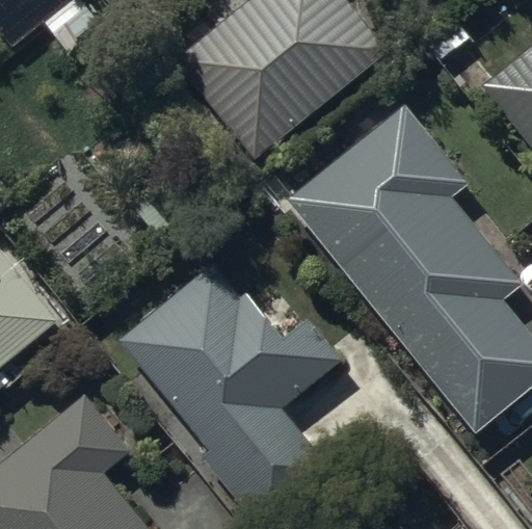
[(0,0),(0,8),(9,0),(0,0)]
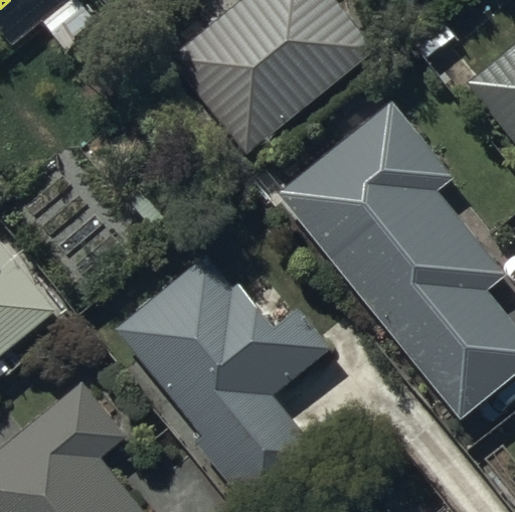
[(374,51),(334,0),(242,0),(169,57),(243,153),(374,51)]
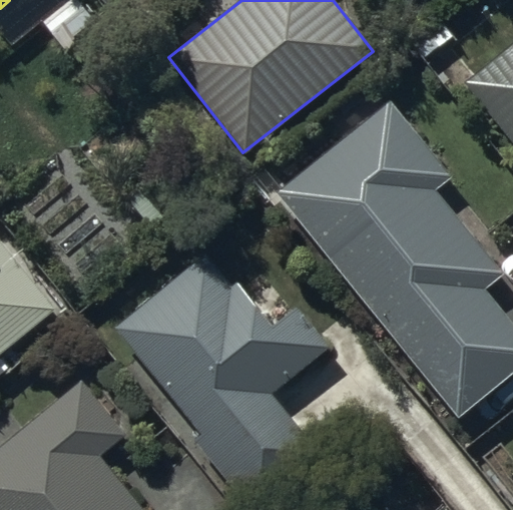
[(512,38),(464,79),(512,139),(512,38)]
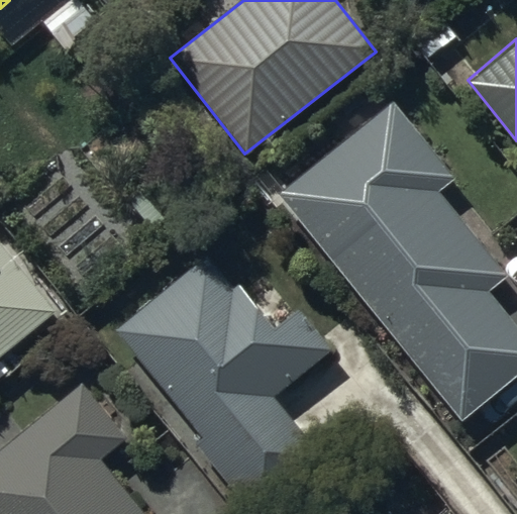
[(393,102),(280,193),(461,419),(516,374),(516,325),(489,290),(506,276),(437,190),(453,178),(393,102)]
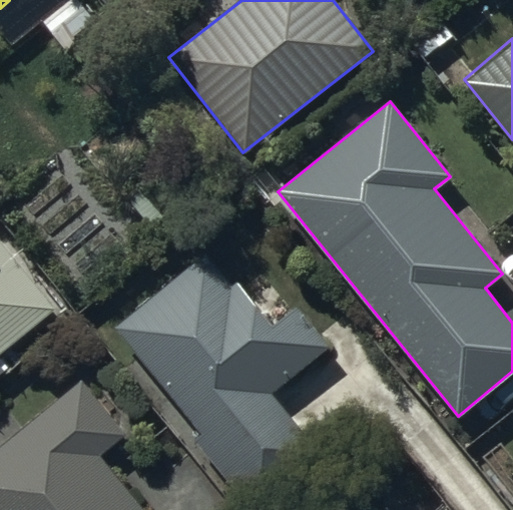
[(0,354),(57,309),(0,238),(0,354)]
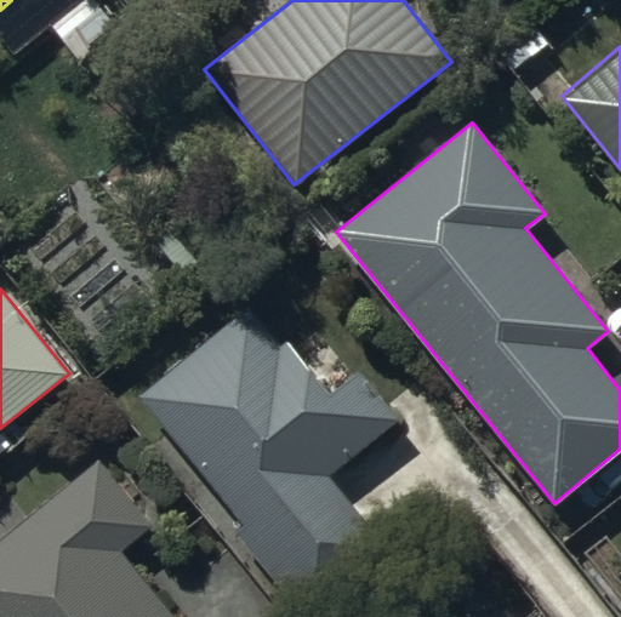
[(138,393),(140,395),(245,527),(237,533),(285,594),(370,527),(328,475),(400,418),(362,369),(330,393),(289,341),(281,346),(249,306),(138,393)]
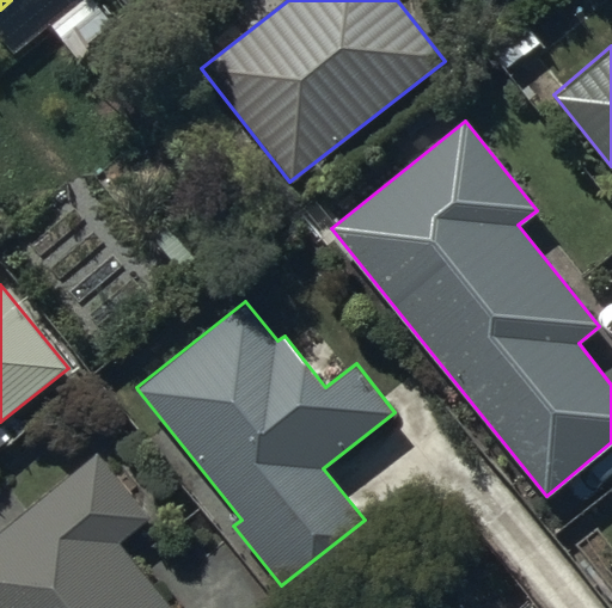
[(0,533),(0,607),(167,607),(118,544),(151,517),(101,453),(0,533)]
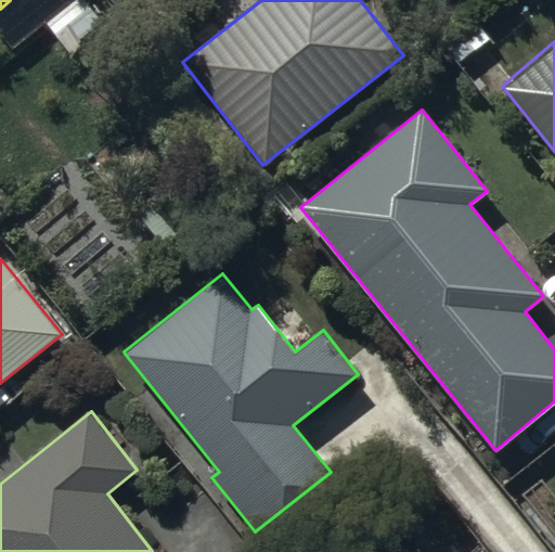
All buildings are outlined.
